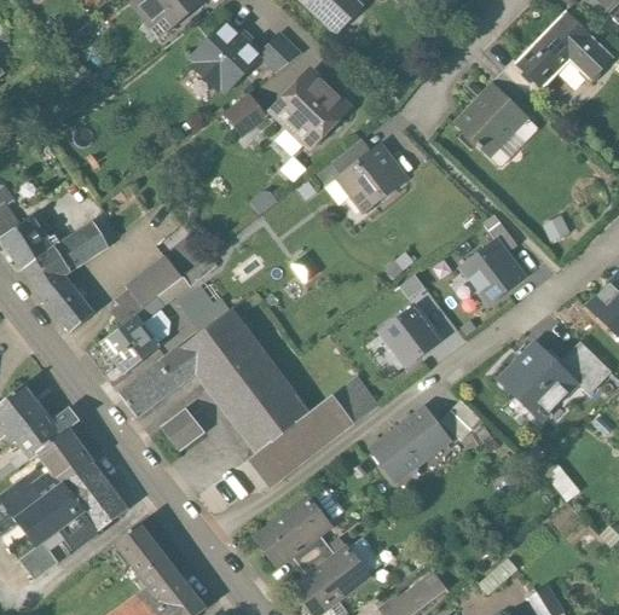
[(134,0),(161,33),(200,0),(134,0)]
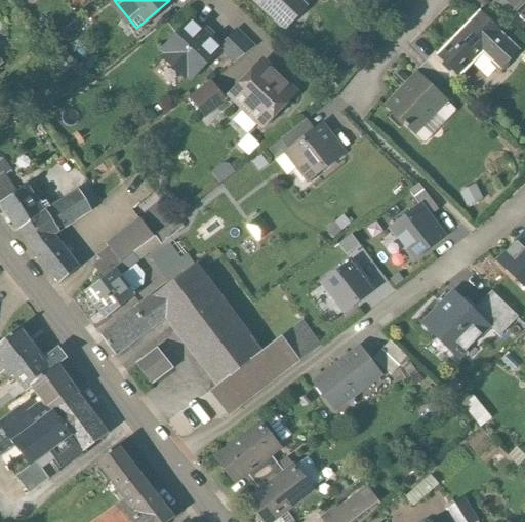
[(259,0),(283,22),(303,0),(259,0)]
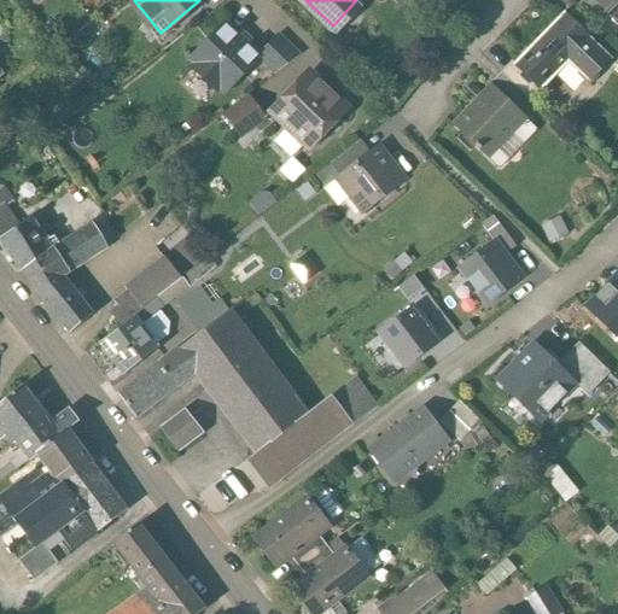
[(600,0),(617,17),(617,0),(600,0)]
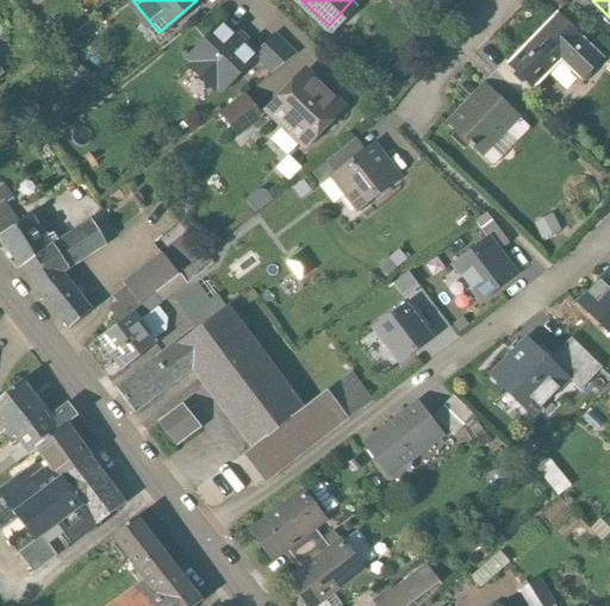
[(604,54),(560,10),(511,58),(536,82),(562,55),(583,75),(604,54)]
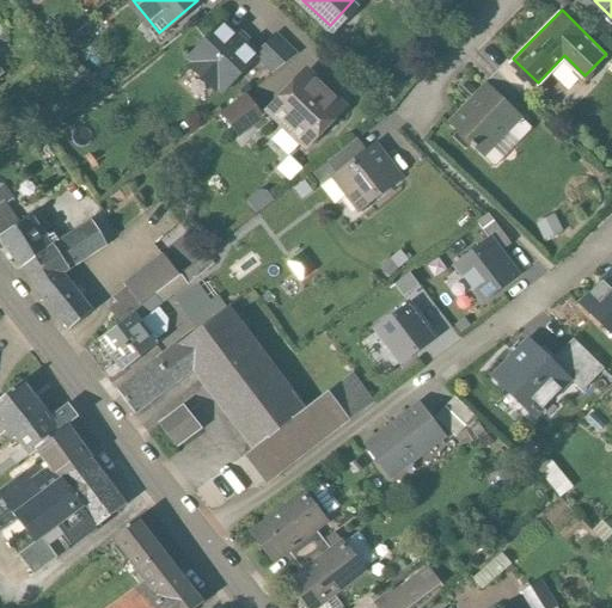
[(258,49),(225,17),(188,56),(225,91),(258,55),(261,51),(258,49)]
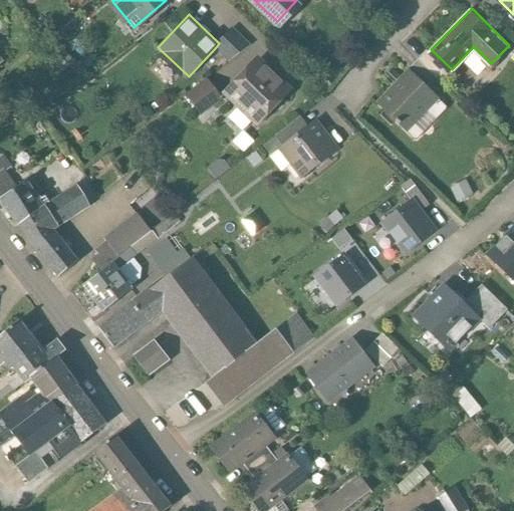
[(69,31),(62,24),(54,31),(61,38),(69,31)]
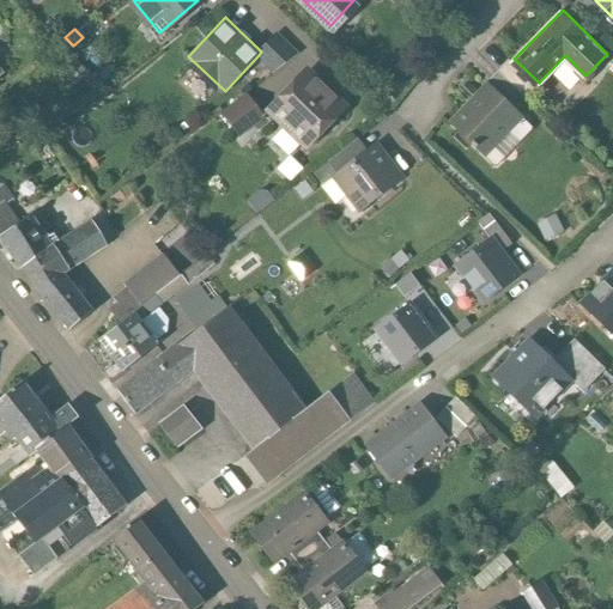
[(275,32),(259,49),(261,52),(259,55),(273,69),(274,71),(298,54),(275,32)]
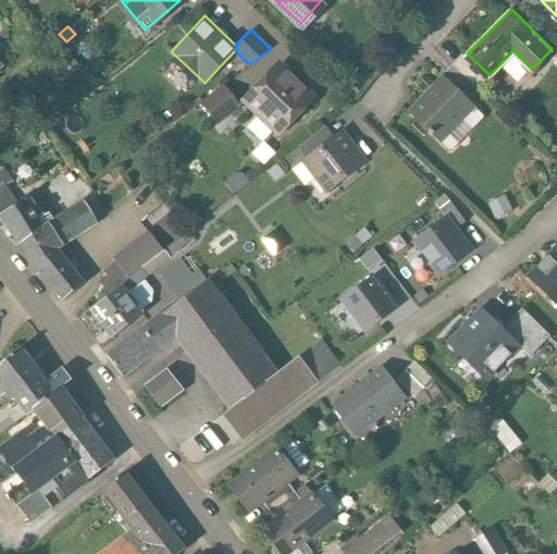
[(490,75),(467,53),(456,64),(477,83),(479,86),(490,75)]
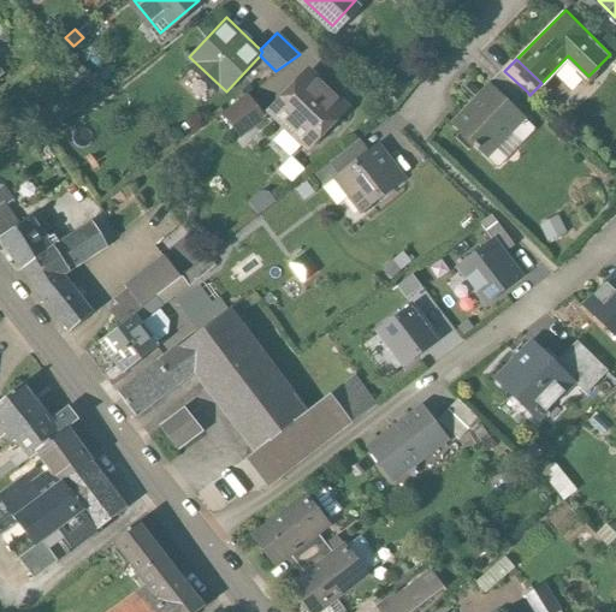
[(348,102),(309,66),(272,106),(309,142),(348,102)]
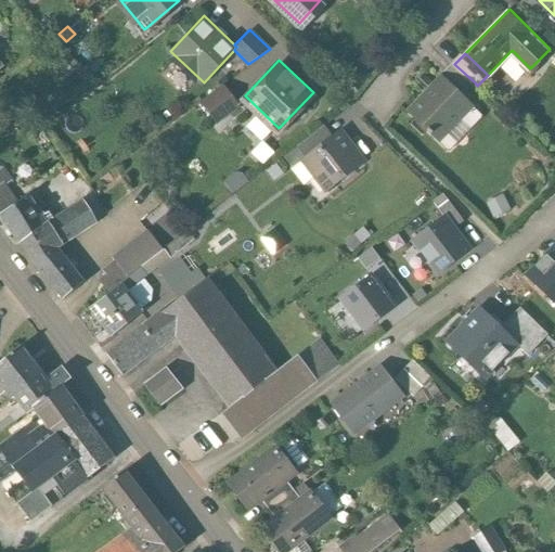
[(454,64),(443,75),(464,94),(475,82),(454,64)]
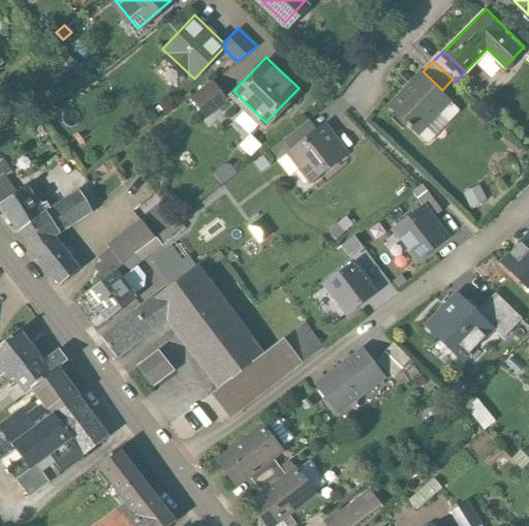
[(442,90),(423,71),(389,107),(417,133),(419,131),(429,140),(458,107),(447,98),(449,96),(442,90)]
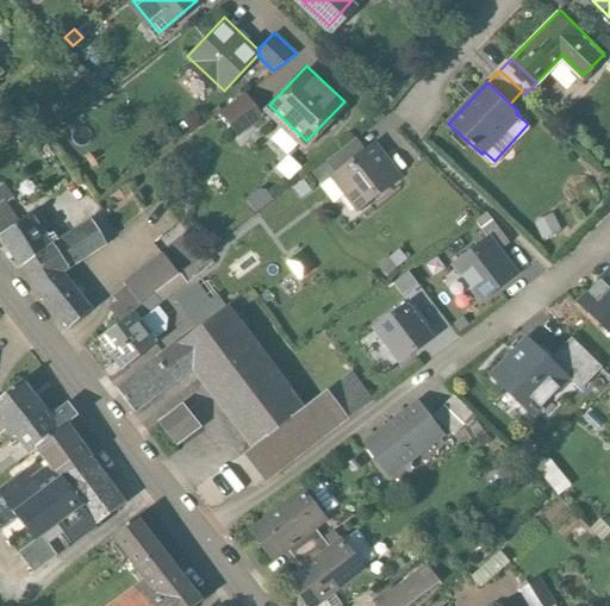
[(262,113),(247,92),(223,108),(238,130),(262,113)]
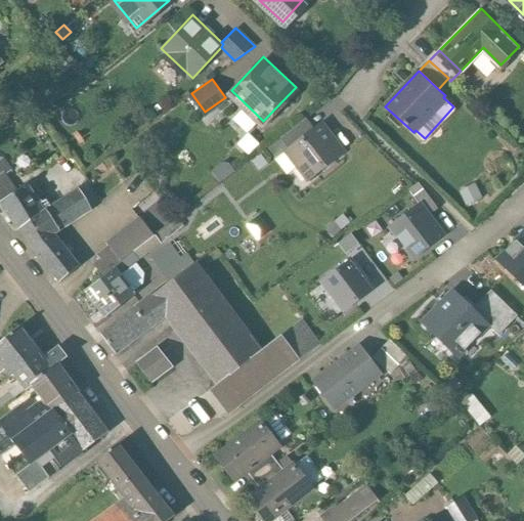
[(287,147),(314,126),(306,117),(269,145),(276,155),(287,147)]
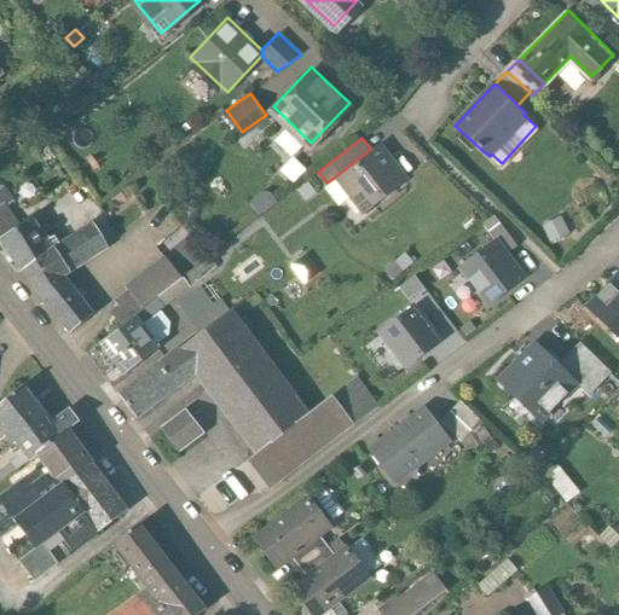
[(406,175),(381,141),(371,149),(339,174),(364,208),(406,175)]
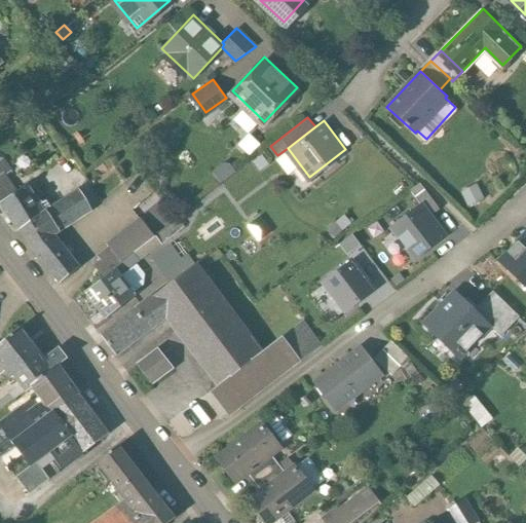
[(0,159),(0,175),(5,172),(11,169),(3,157),(0,159)]
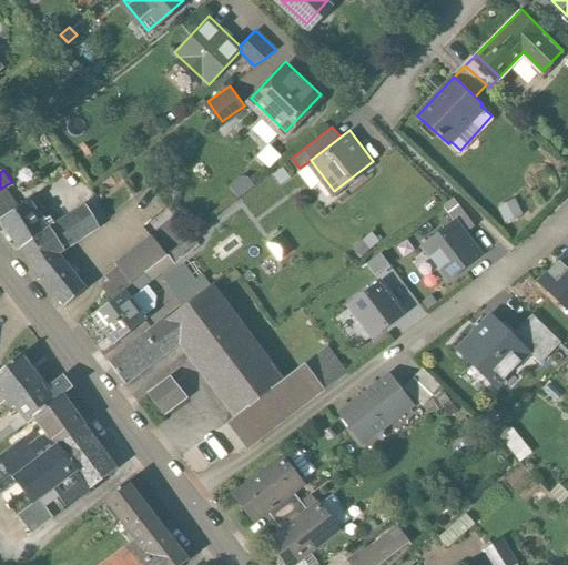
[(243,174),(230,185),(239,197),(255,183),(249,175),(243,174)]
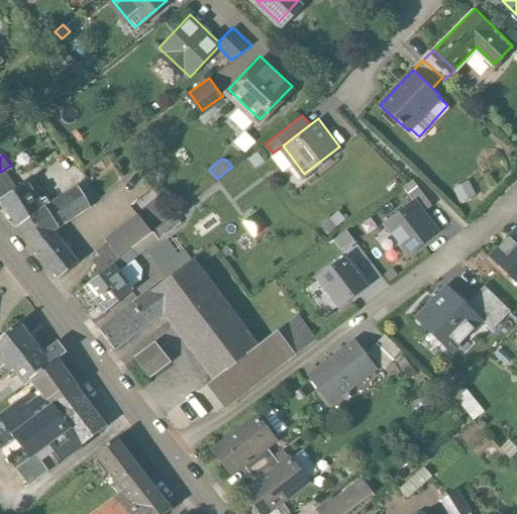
[(0,193),(2,197),(17,187),(5,169),(0,172),(0,193)]
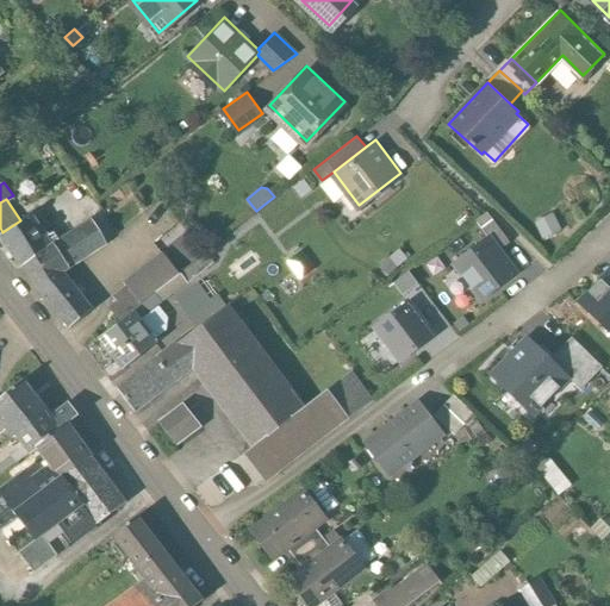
[(486,233),(496,247),(508,239),(489,210),(477,218),(486,233)]
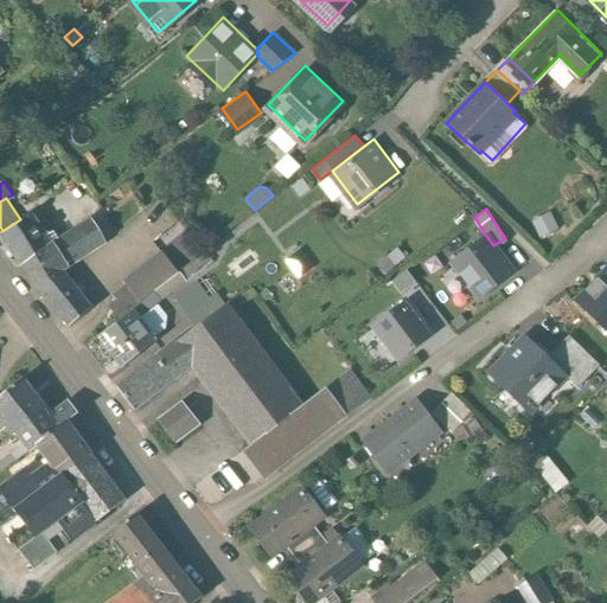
[(24,263),(53,243),(33,211),(20,219),(2,231),(24,263)]
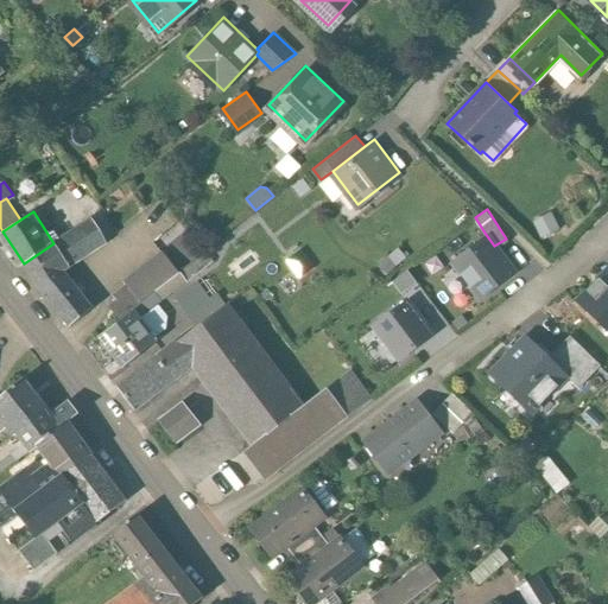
[(551,213),(534,220),(542,235),(558,228),(551,213)]
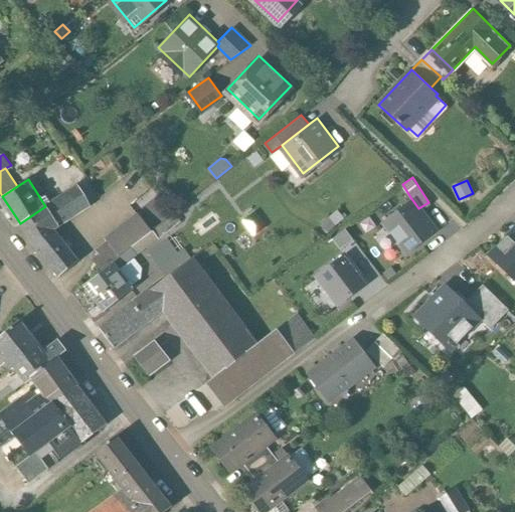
[(75,187),(49,204),(61,223),(89,206),(75,187)]
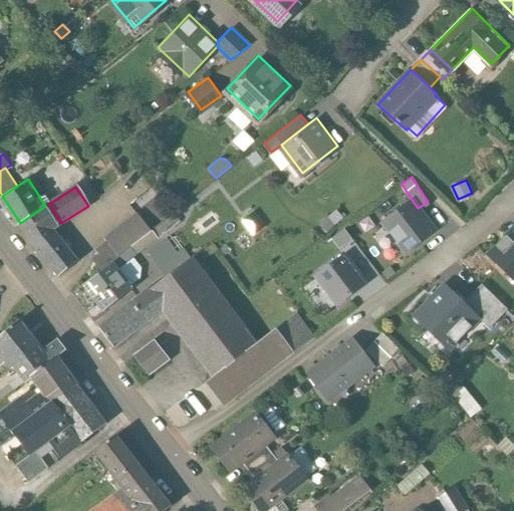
[(418,208),(410,197),(379,220),(405,251),(434,229),(418,208)]
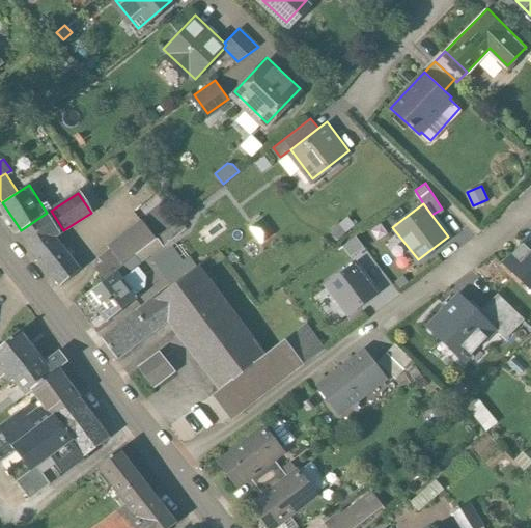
[(63,230),(51,211),(47,213),(21,230),(39,255),(60,239),(57,234),(63,230)]
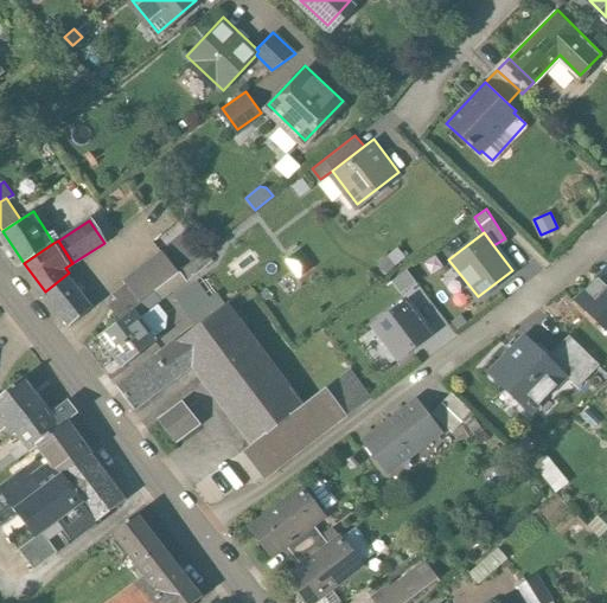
[(200,250),(174,269),(184,281),(210,262),(200,250)]
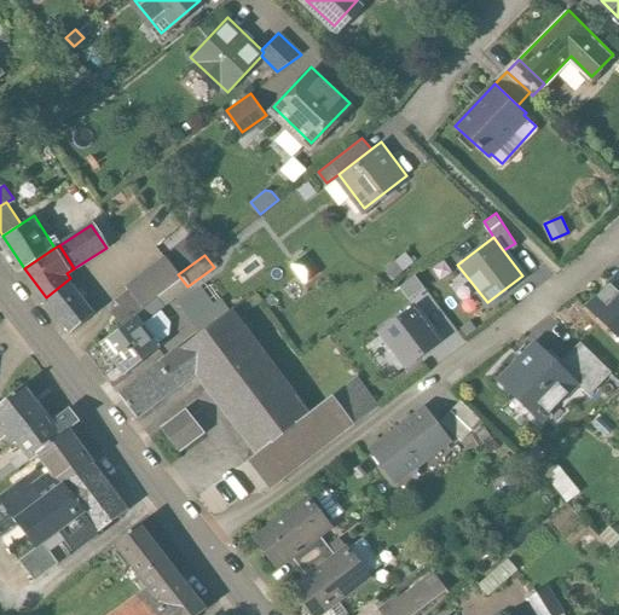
[(137,315),(183,282),(178,274),(165,257),(126,286),(129,290),(116,300),(120,305),(113,309),(125,325),(137,315)]
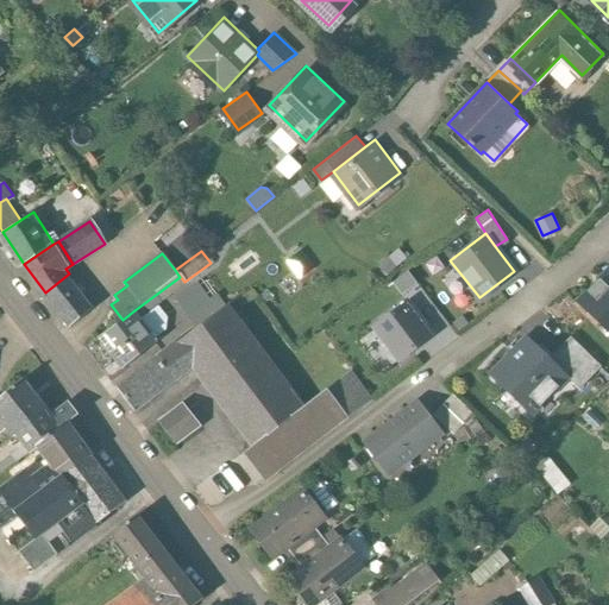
[(608,266),(578,300),(608,329),(608,266)]
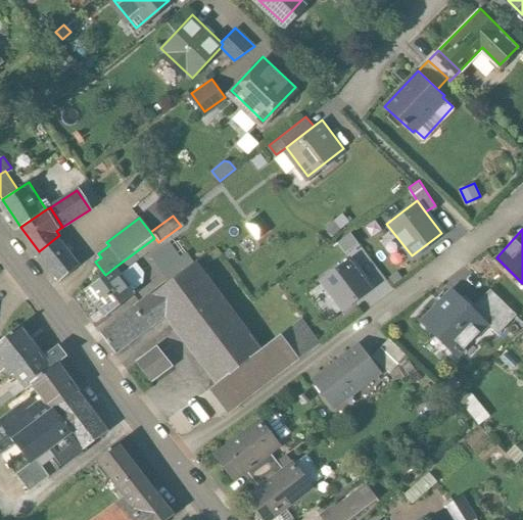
[(338,241),(345,251),(359,241),(351,231),(338,241)]
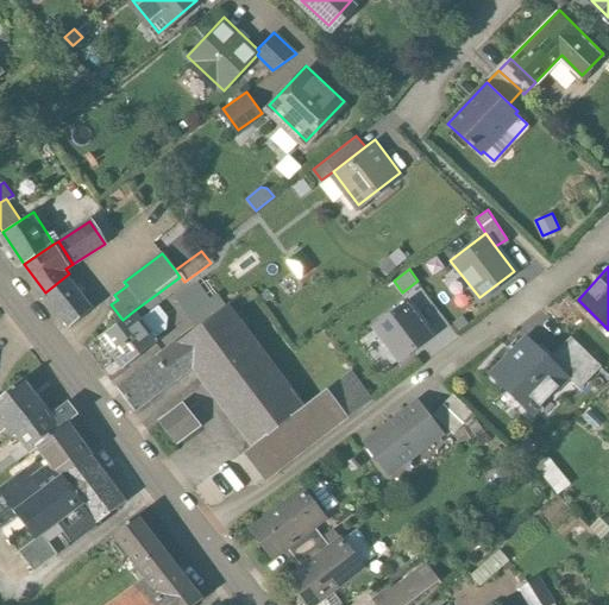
[(94,307),(69,273),(45,292),(70,325),(94,307)]
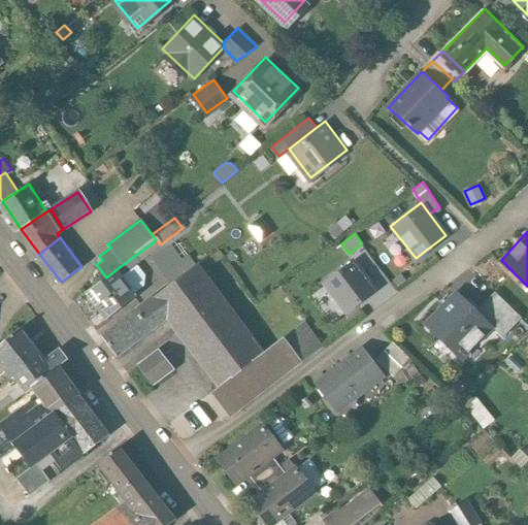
[(117,269),(122,275),(161,247),(160,244),(156,240),(117,269)]
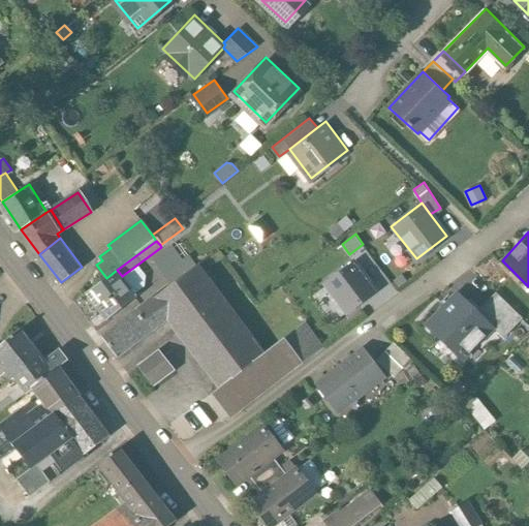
[(377,290),(354,260),(324,283),(347,313),(377,290)]
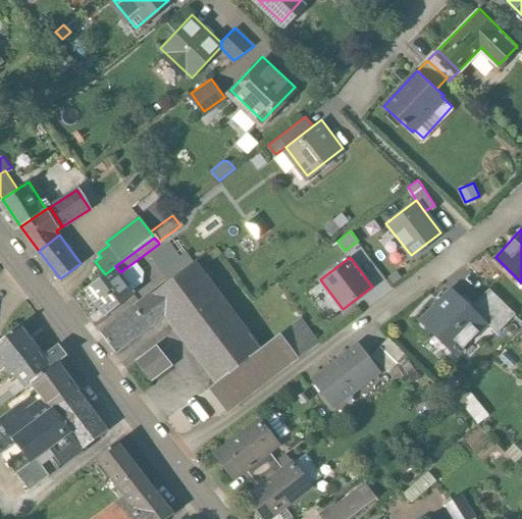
[(196,260),(150,295),(164,314),(217,382),(263,347),(196,261),(196,260)]
